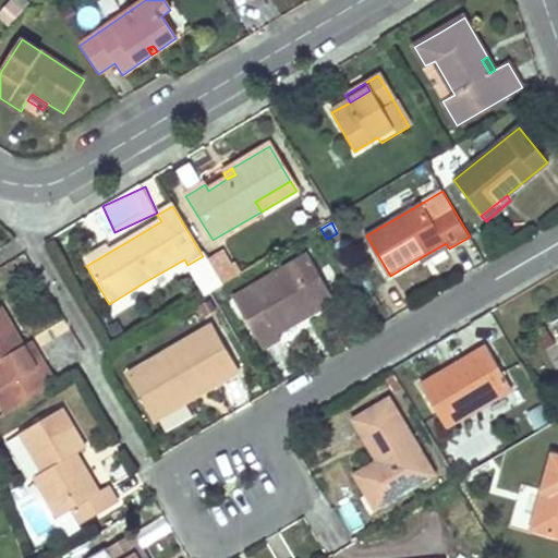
[(420,258),(423,264),(449,249),(446,243),(420,258)]
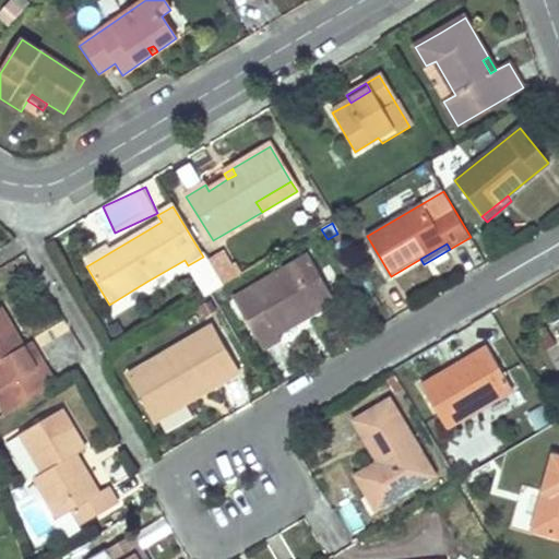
[(209,294),(221,286),(235,278),(219,253),(193,270),(209,294)]
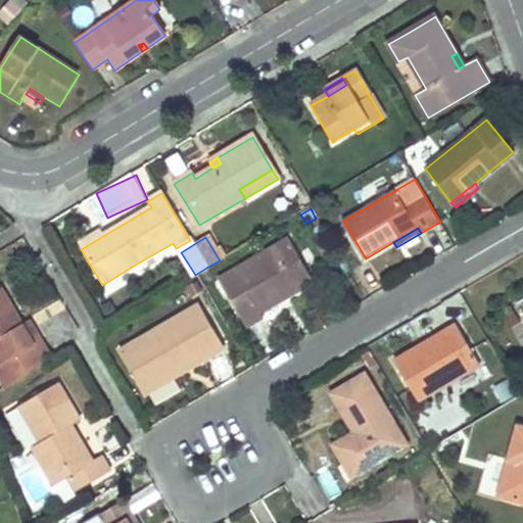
[(248,327),(256,322),(265,317),(262,312),(314,281),(288,237),(220,278),(248,327)]
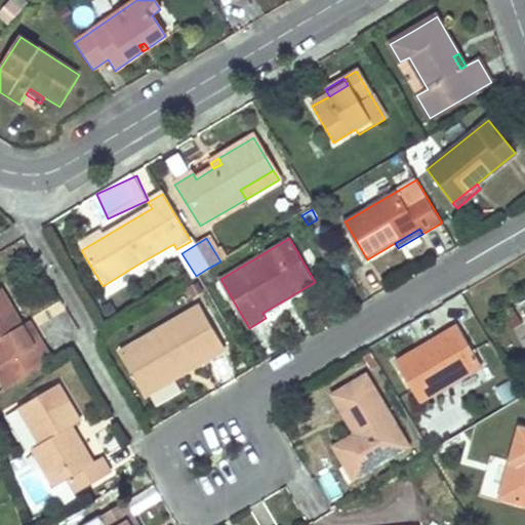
[(202,293),(197,283),(190,287),(194,297),(202,293)]
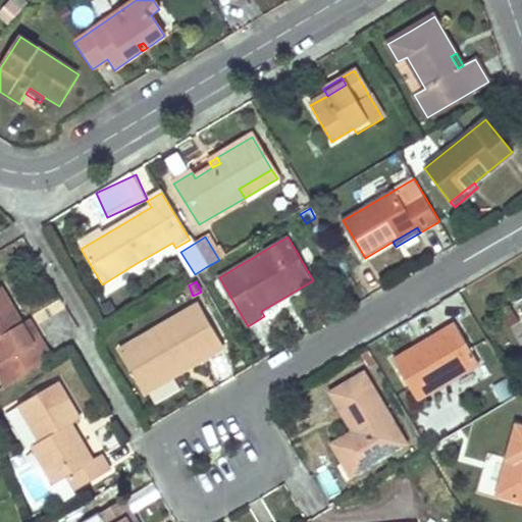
[(37,342),(3,285),(0,288),(0,378),(5,386),(55,357),(44,338),(37,342)]
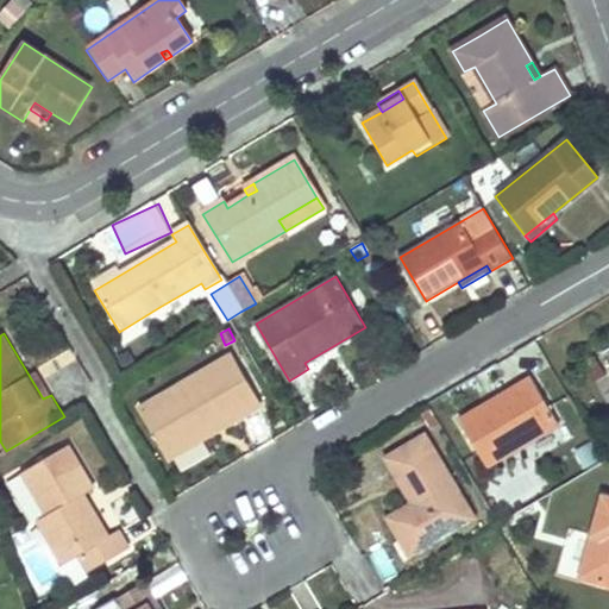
[(152,428),(162,444),(170,458),(203,439),(198,428),(236,406),(242,416),(258,406),(228,355),(173,388),(177,395),(154,409),(163,424),(152,428)]
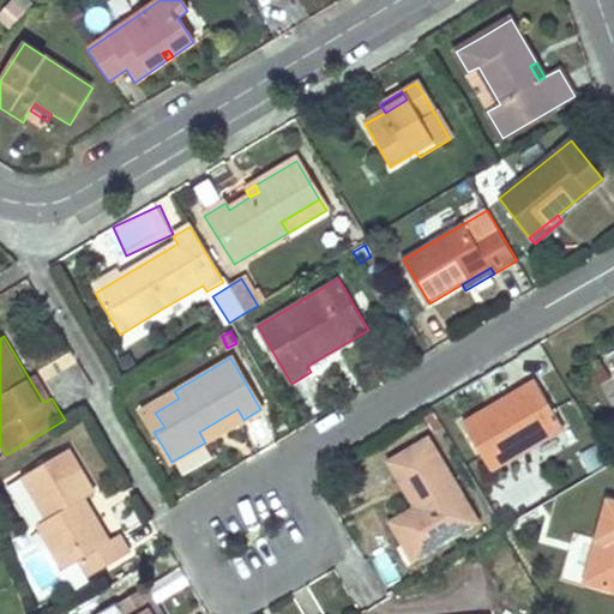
[(518,389),(521,392),(522,396),(495,411),(491,405),(463,421),(492,469),(564,427),(535,379),(518,389)]
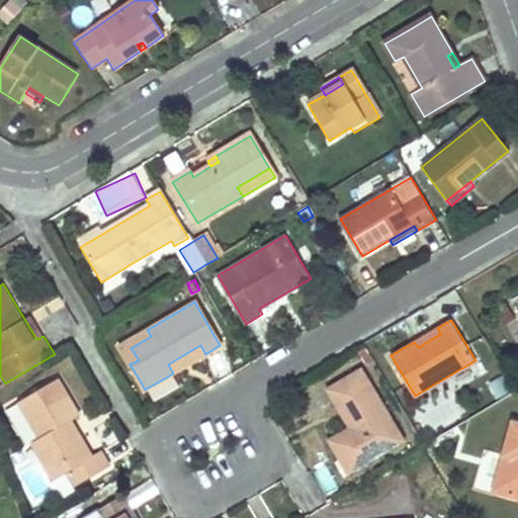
[(439,331),(437,328),(414,342),(418,347),(440,334),(439,331)]
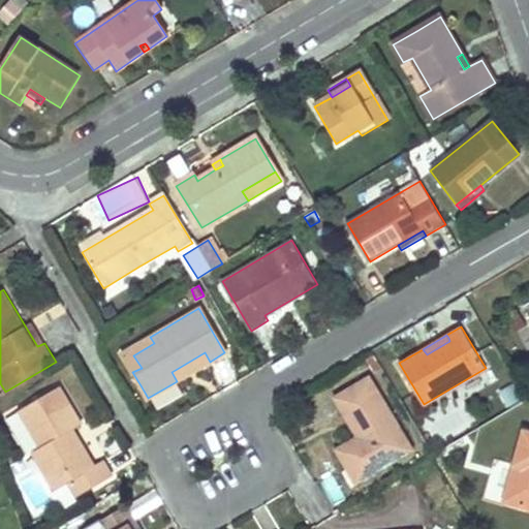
[(154,343),(150,337),(122,354),(132,372),(142,368),(133,355),(154,343)]
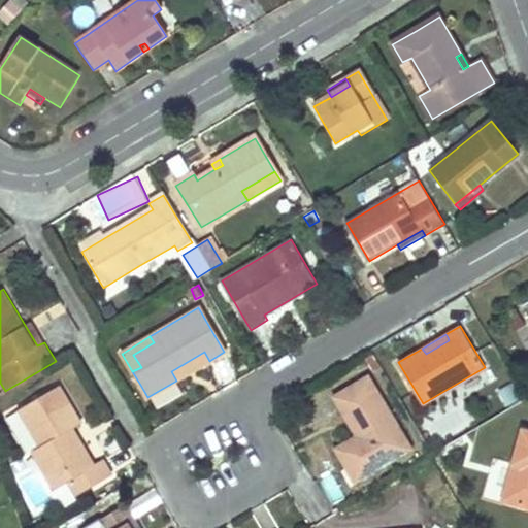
[(204,352),(171,371),(176,381),(209,361),(204,352)]
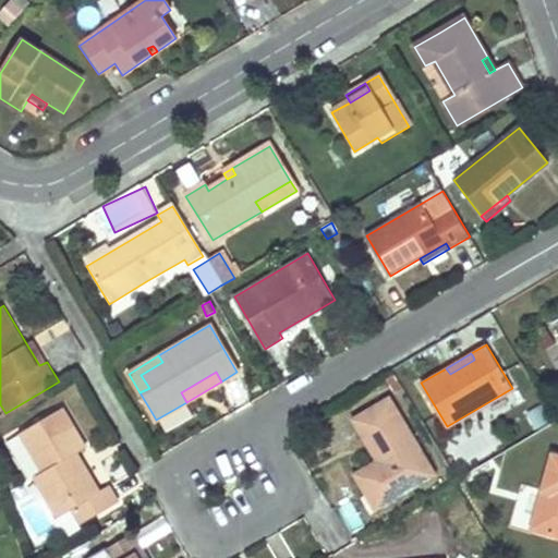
[(389,398),(372,408),(353,419),(378,460),(380,464),(376,468),(374,462),(355,473),(366,494),(380,486),(389,499),(423,480),(419,470),(428,464),(389,398)]
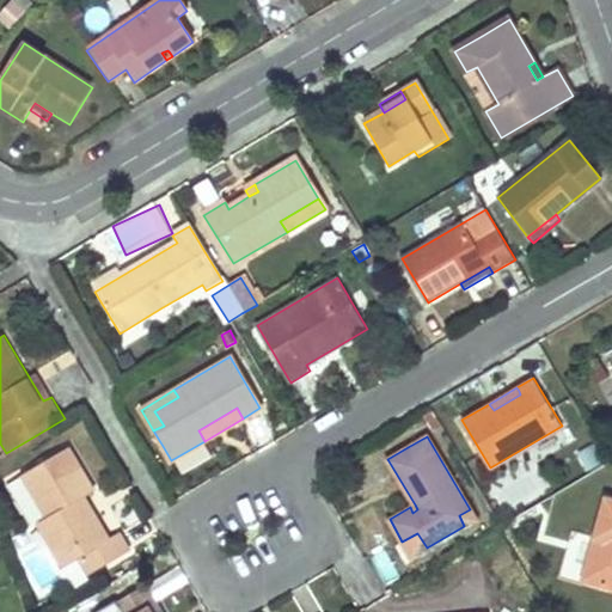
[(77,558),(81,567),(86,575),(128,550),(118,532),(108,539),(83,497),(93,490),(67,447),(22,475),(48,518),(37,524),(62,565),(77,558)]
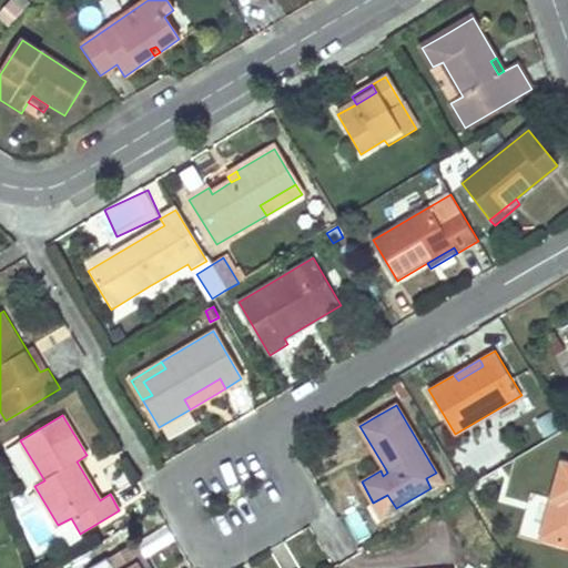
[(567,465),(563,464),(541,539),(567,547),(567,465)]
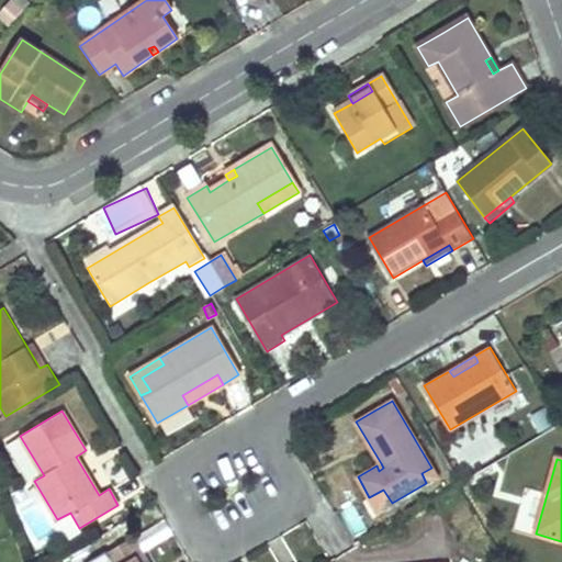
[(426,483),(437,478),(431,468),(422,473),(426,483)]
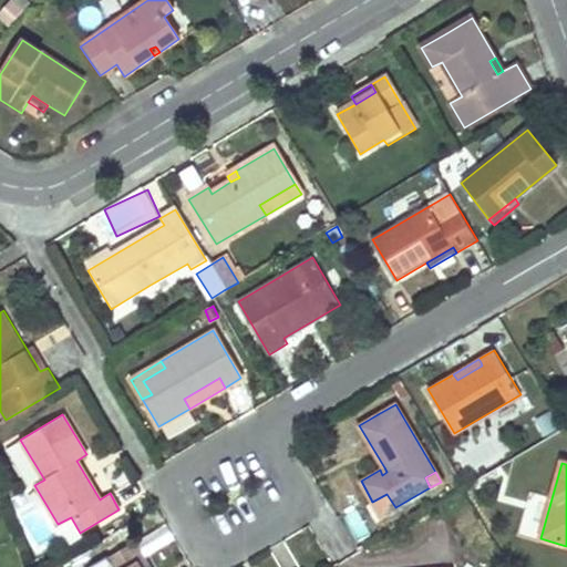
[(387,494),(372,502),(381,516),(395,507),(387,494)]
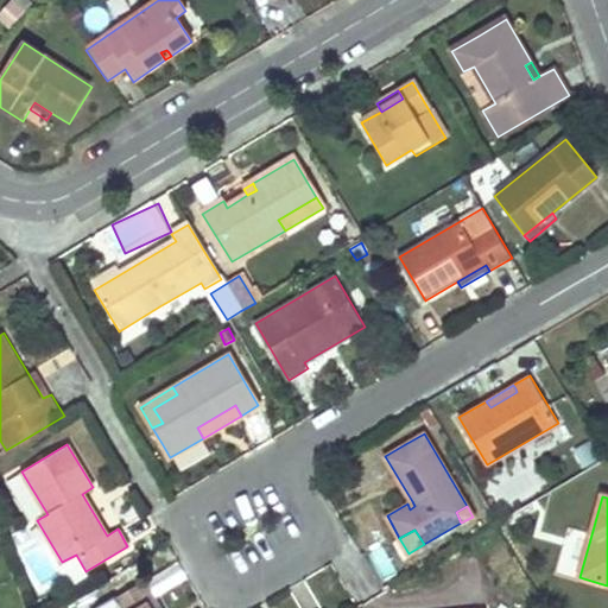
[(384,546),(369,553),(385,580),(398,571),(384,546)]
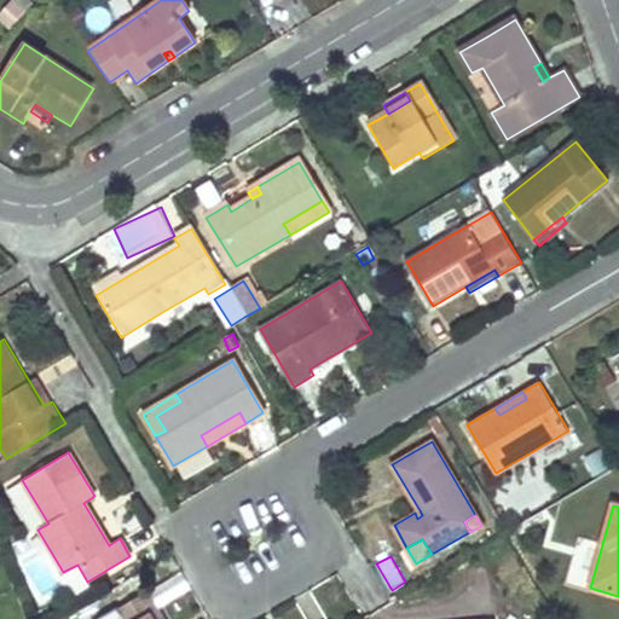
[(150,618),(149,615),(152,613),(156,611),(145,593),(99,618),(150,618)]
